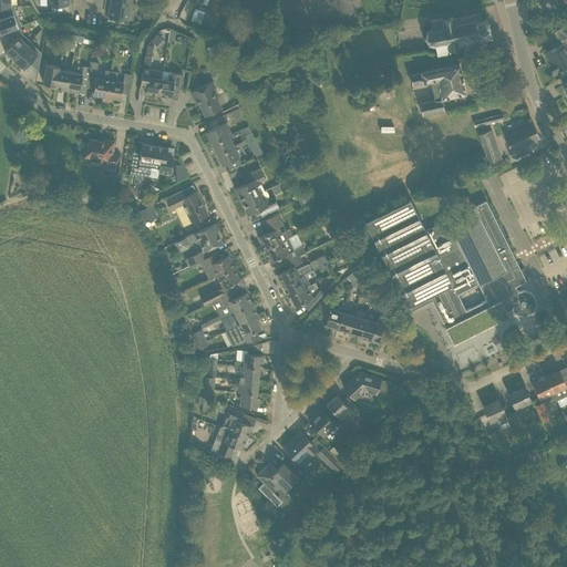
[(111,1),(107,17),(129,20),(131,4),(111,1)]
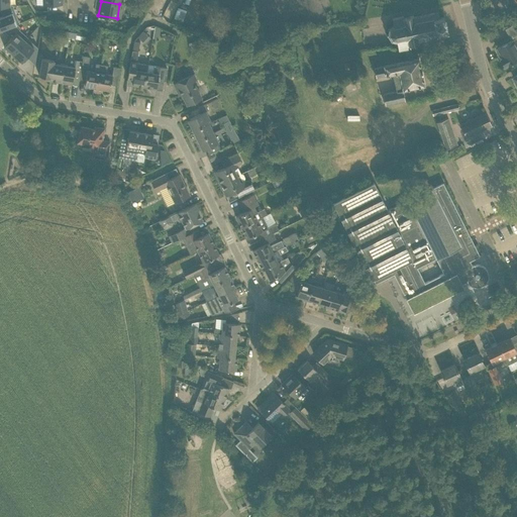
[(0,30),(2,29),(17,24),(19,23),(12,5),(9,5),(9,6),(0,6),(0,10),(2,16),(0,16),(0,30)]
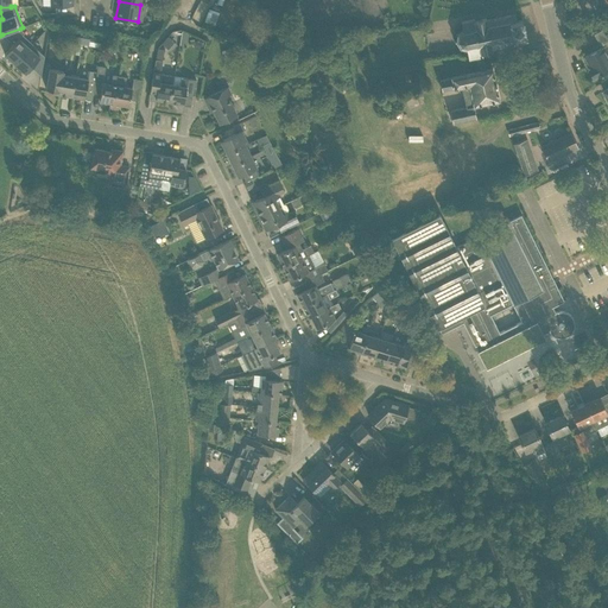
[(521,44),(520,37),(525,36),(521,20),(517,20),(515,14),(504,17),(486,20),(486,19),(474,21),(474,19),(461,23),(462,31),(456,36),(455,43),(460,49),(467,50),(468,59),(475,58),(476,65),(477,71),(485,70),(483,63),(481,54),(493,51),(493,50),(521,44)]
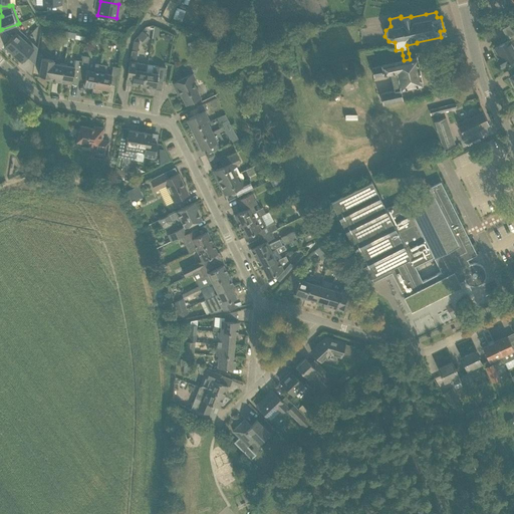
[(510,25),(502,29),(506,37),(513,32),(513,21),(509,24),(510,25)]
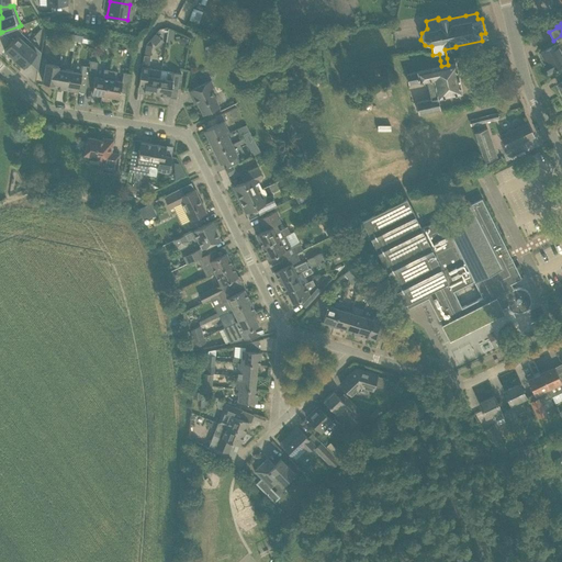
[(30,41),(21,32),(23,30),(19,26),(2,32),(12,41),(3,49),(14,59),(30,42),(30,41)]
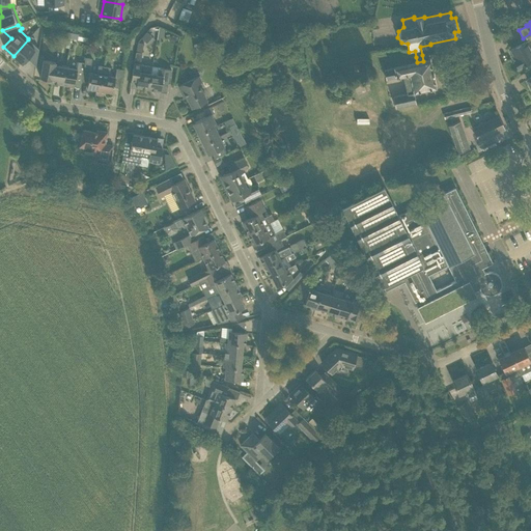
[(525,42),(510,50),(515,59),(513,60),(518,68),(526,63),(530,60),(530,47),(528,40),(530,38),(530,33),(523,38),(525,42)]
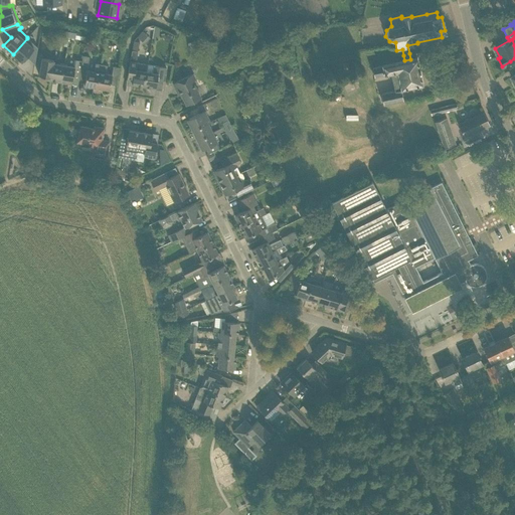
[(34,64),(37,47),(27,38),(13,54),(21,61),(26,56),(34,64)]
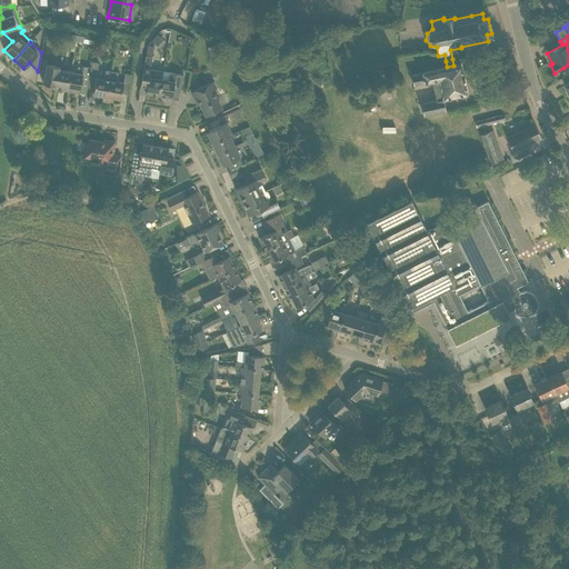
[(226,59),(223,43),(213,45),(216,60),(226,59)]
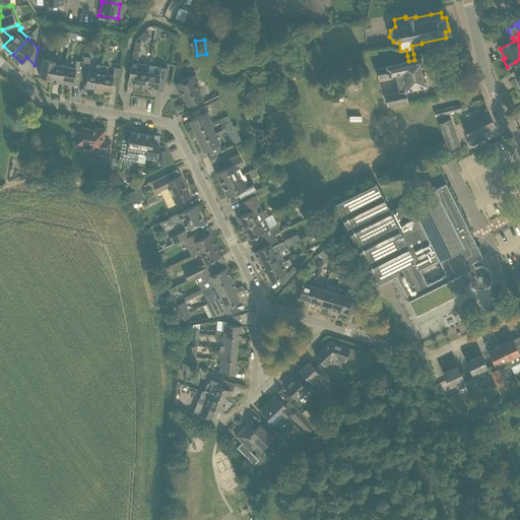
[(51,80),(54,64),(54,61),(43,59),(43,56),(39,55),(37,66),(41,67),(40,76),(41,76),(41,79),(51,80)]
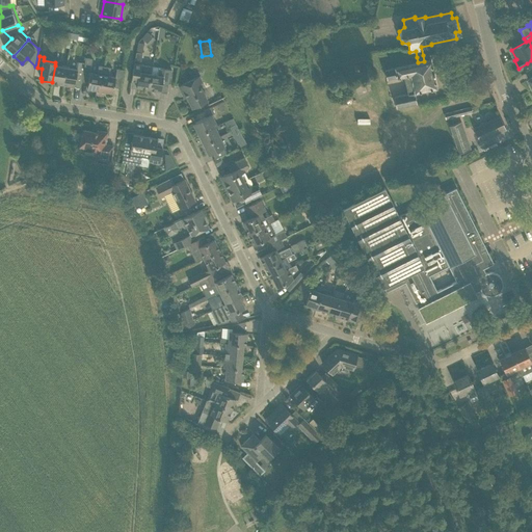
[(95,95),(99,95),(103,67),(99,65),(97,74),(89,72),(92,59),(85,57),(84,63),(83,70),(83,71),(81,81),(88,82),(87,88),(96,89),(95,95)]
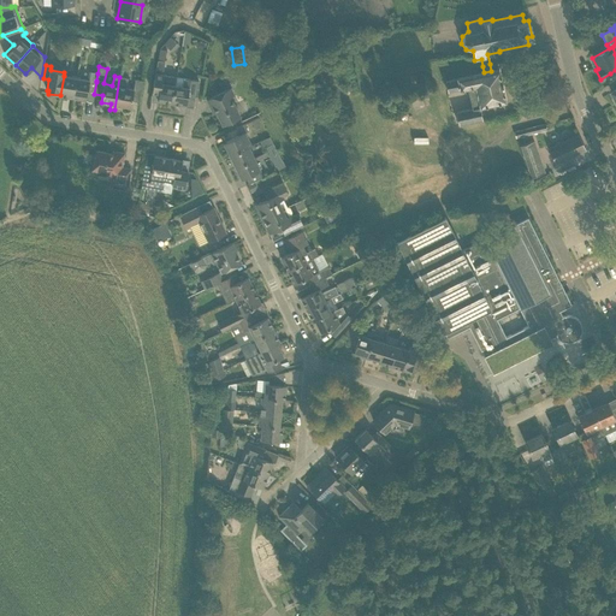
[(481,119),(479,107),(505,101),(498,70),(491,71),(484,72),(445,81),(448,92),(467,88),(472,108),(456,112),(458,124),(481,119)]
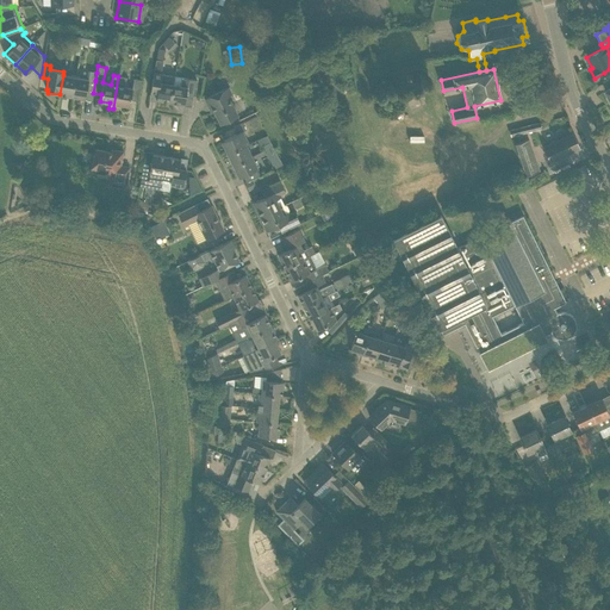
[(88,70),(87,79),(88,79),(95,80),(97,73),(88,70)]
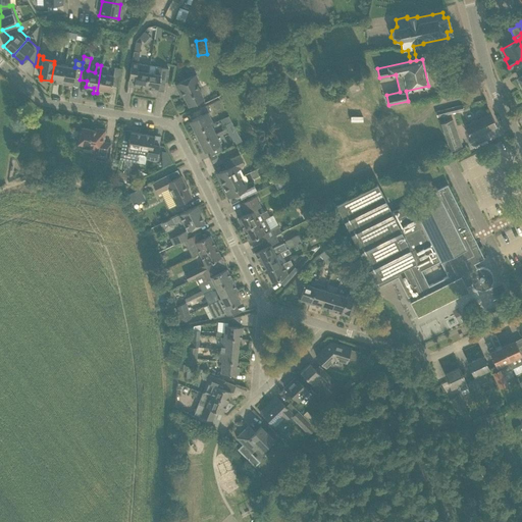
[(134,86),(146,88),(150,65),(132,62),(128,76),(135,77),(134,86)]
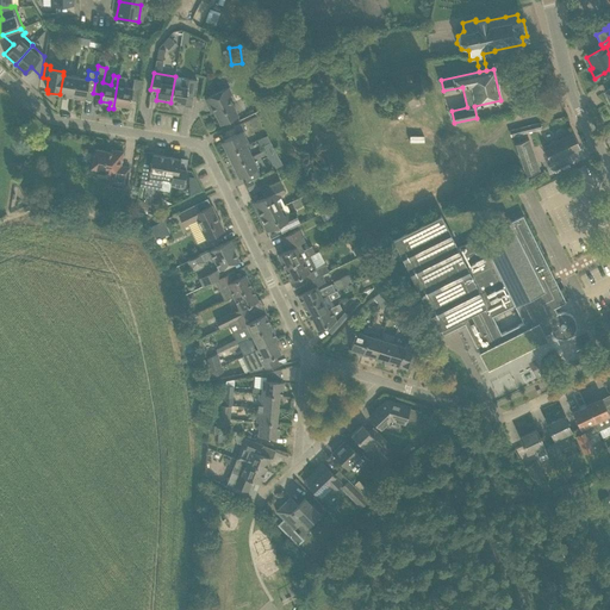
[(60,94),(72,97),(75,76),(63,75),(60,94)]
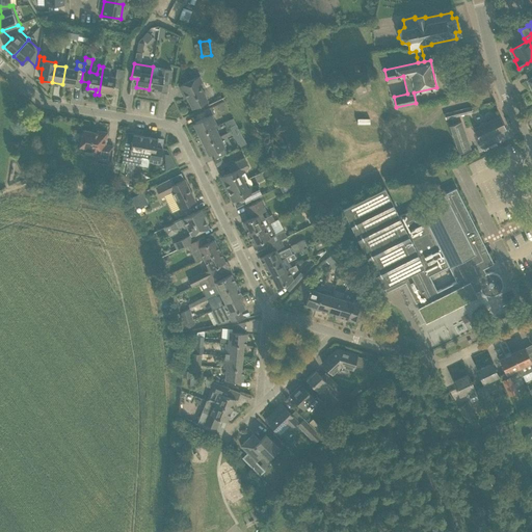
[(74,86),(77,69),(76,69),(65,67),(62,84),(74,86)]
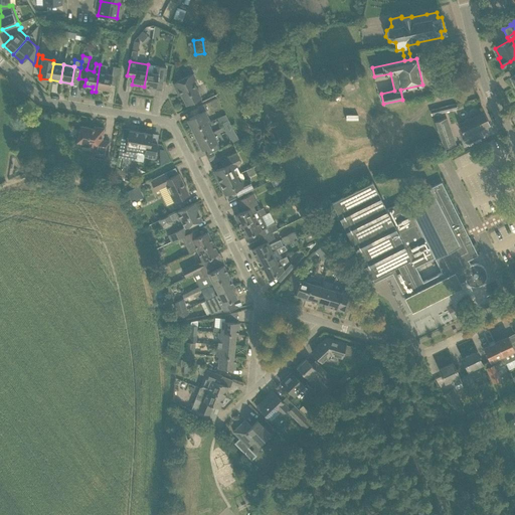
[(100,64),(96,92),(100,93),(101,89),(109,90),(110,84),(117,86),(120,67),(113,66),(112,74),(105,72),(107,65),(100,64)]
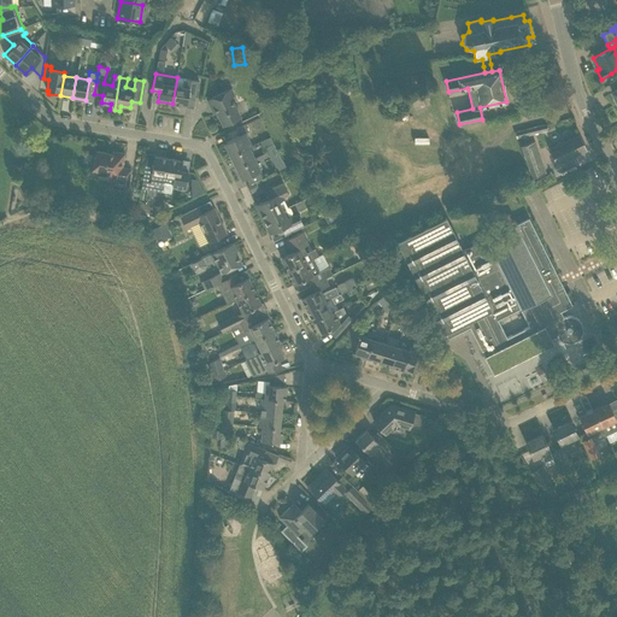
[(177,77),(172,104),(186,106),(188,97),(195,98),(198,81),(191,80),(177,77)]
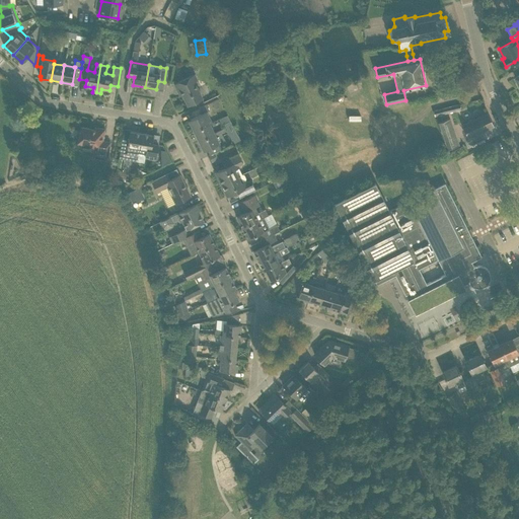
[(194,82),(198,80),(195,74),(173,84),(178,93),(180,92),(188,105),(203,98),(194,82)]
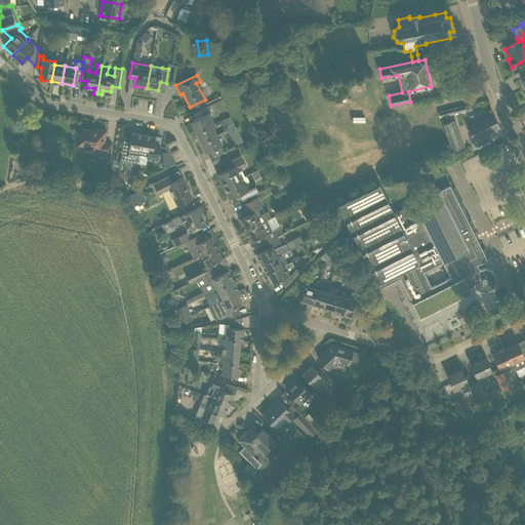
[(364,86),(362,80),(348,85),(351,92),(364,86)]
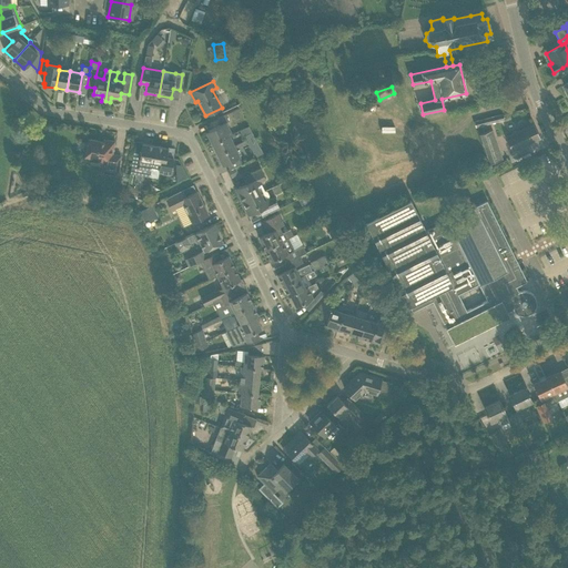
[(474,121),(475,128),(505,120),(503,113),(474,121)]
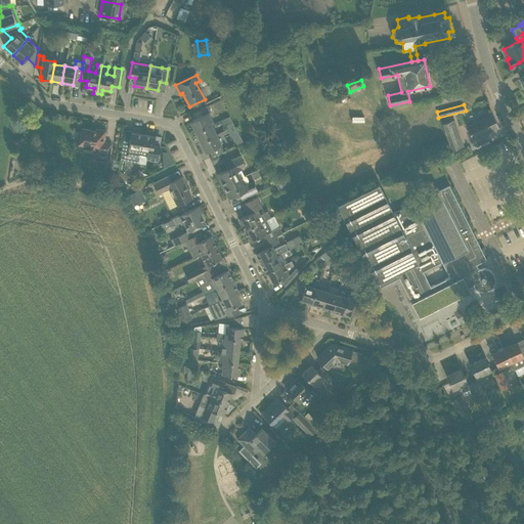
[(195,132),(212,125),(214,124),(209,113),(211,112),(208,105),(201,108),(204,115),(192,120),(193,123),(191,124),(195,132)]
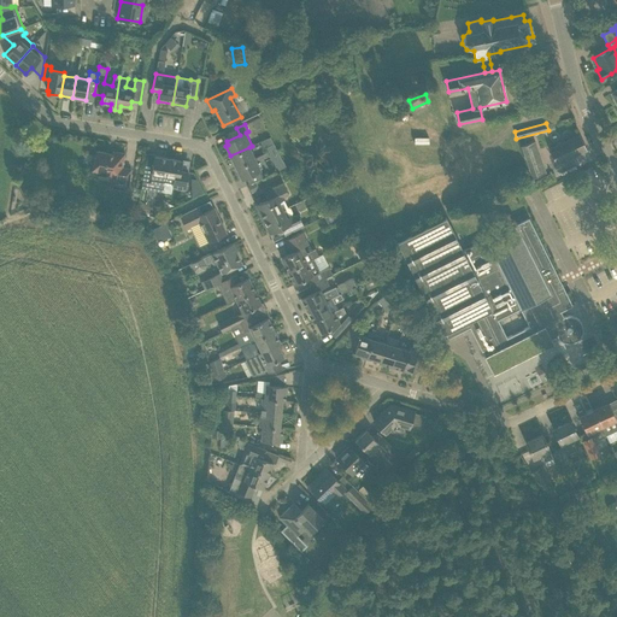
[(548,150),(556,165),(587,150),(580,134),(548,150)]
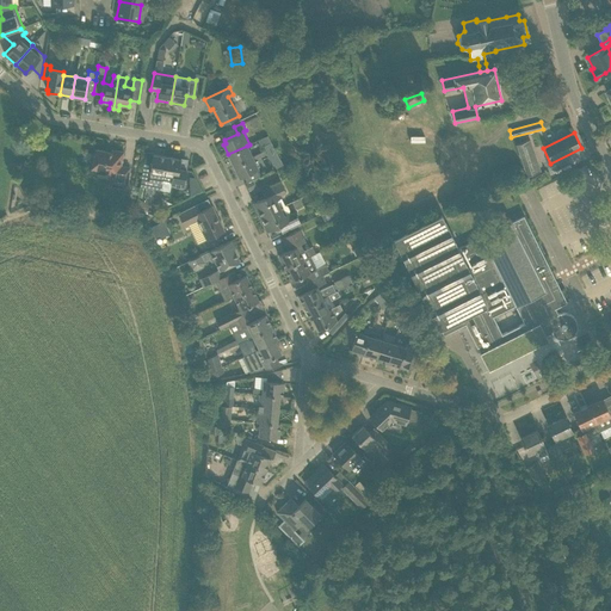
[(516,144),(525,176),(539,171),(530,140),(516,144)]
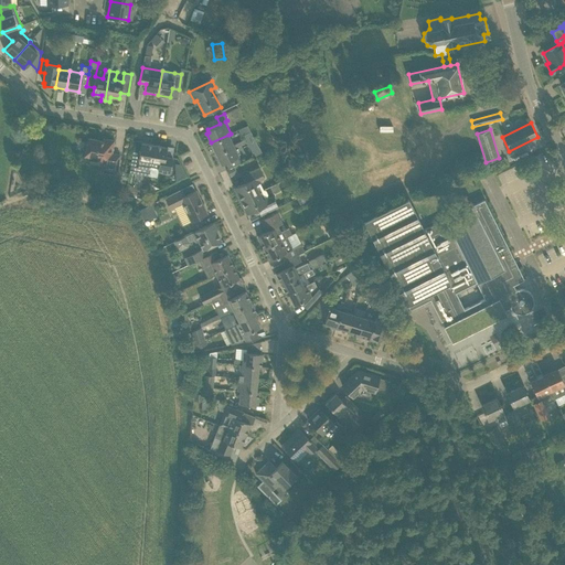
[(211,142),(216,153),(233,145),(228,135),(211,142)]
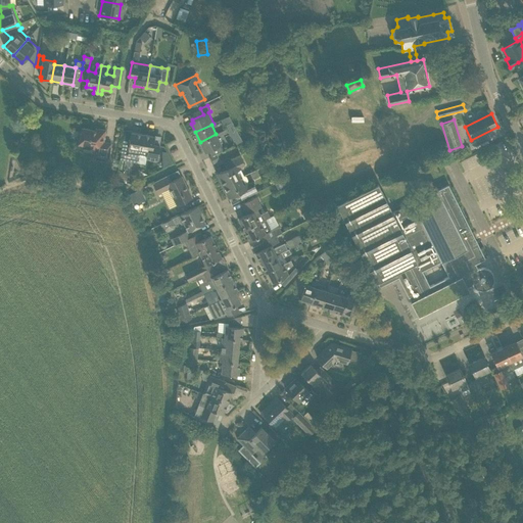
[(93,151),(92,159),(107,161),(111,143),(103,142),(105,130),(95,128),(95,130),(82,128),(81,134),(78,133),(76,144),(82,145),(81,148),(93,151)]
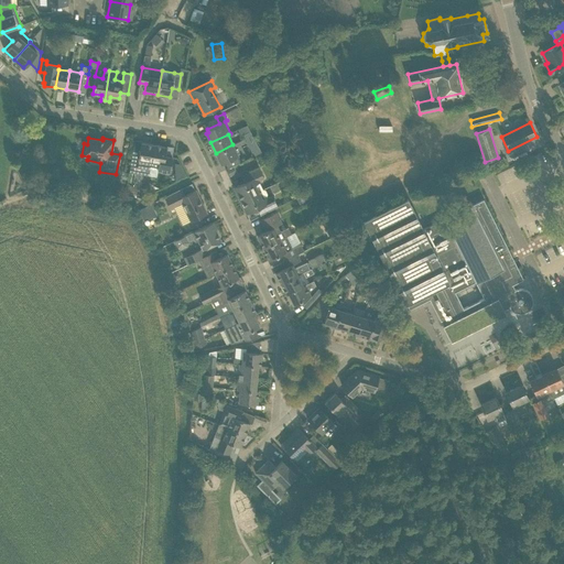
[(149,166),(150,166),(153,144),(141,142),(139,151),(132,150),(130,165),(138,166),(149,169),(149,166)]
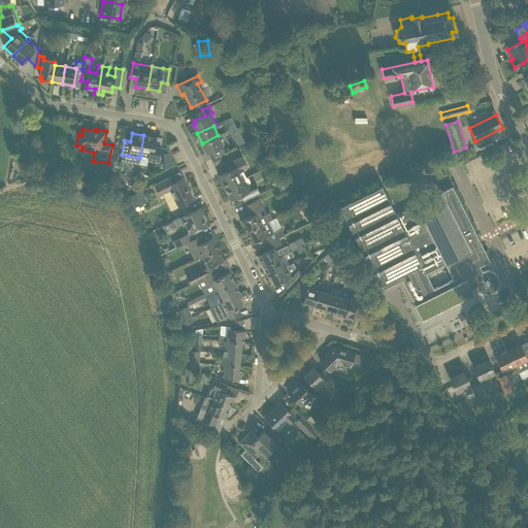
[(143,135),(140,156),(147,157),(146,159),(158,161),(161,146),(155,145),(156,137),(143,135)]
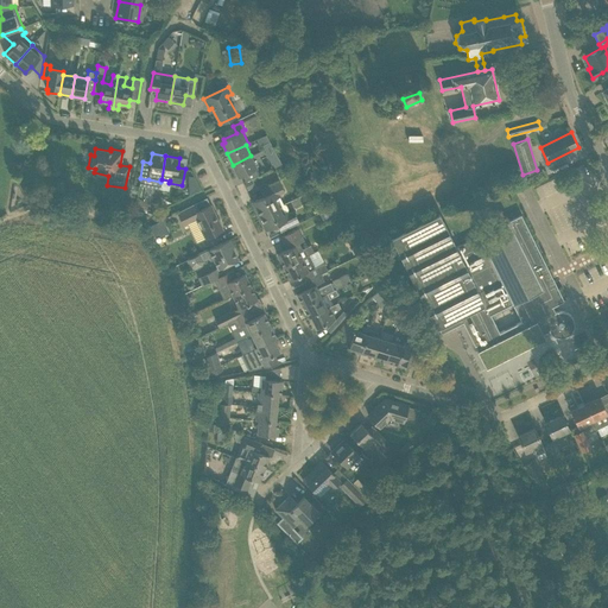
[(251,156),(233,165),(238,177),(257,168),(251,156)]
